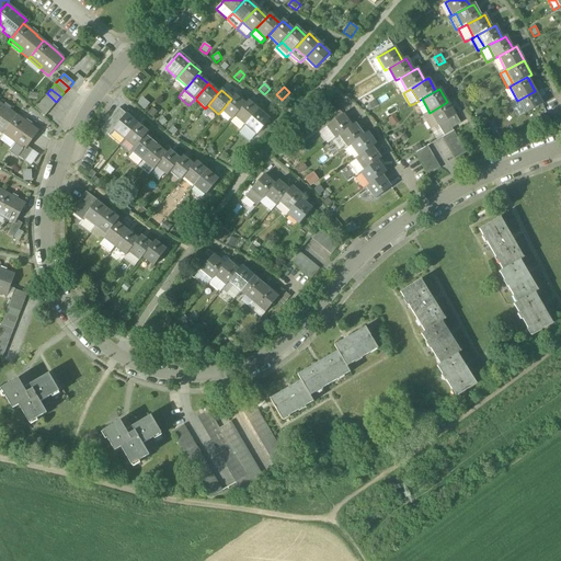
[(542,105),(535,91),(517,101),(524,115),(542,105)]
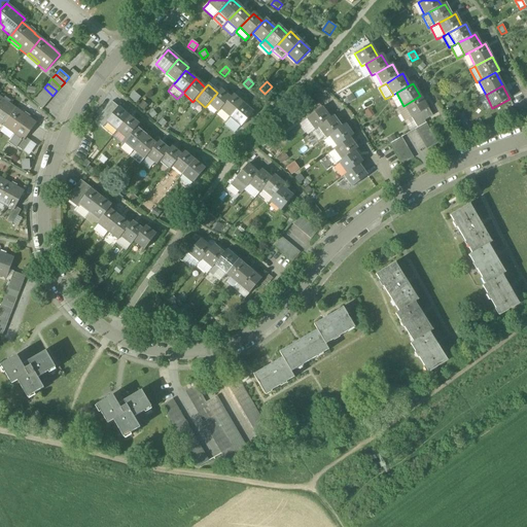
[(37,89),(28,86),(27,94),(35,95),(37,89)]
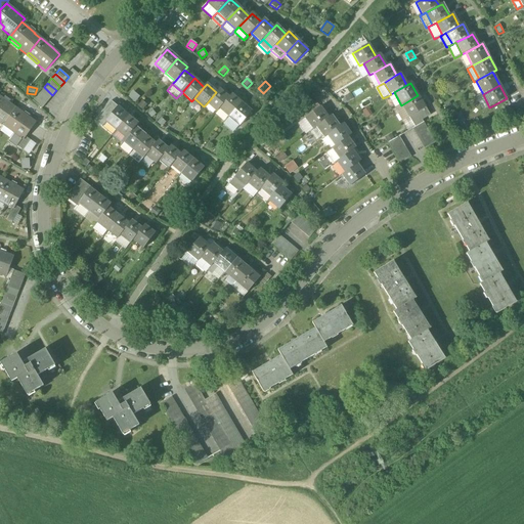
[(44,87),(40,92),(49,99),(52,95),(44,87)]
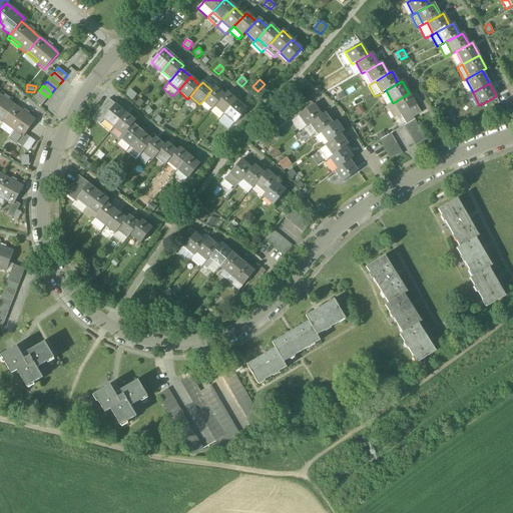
[(212,109),(214,106),(224,95),(214,87),(211,90),(202,101),(212,109)]
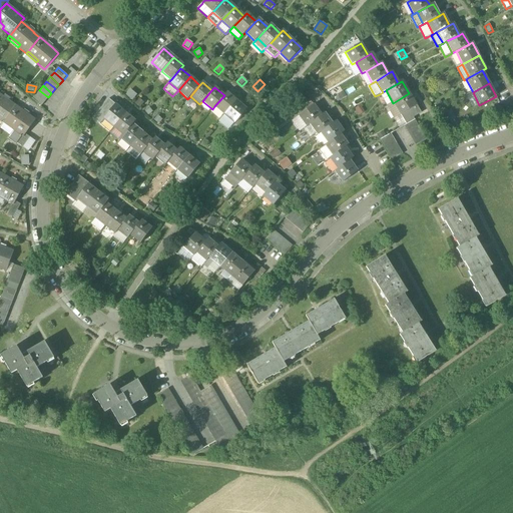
[(137,95),(130,89),(125,95),(132,101),(137,95)]
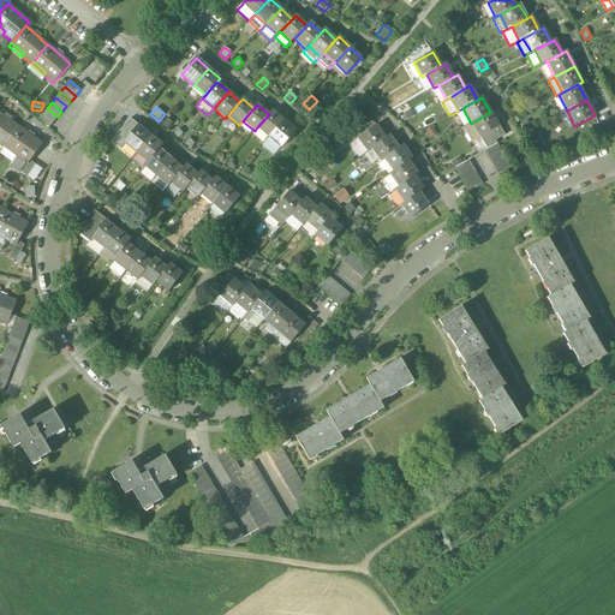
[(47,108),(42,113),(53,121),(58,117),(47,108)]
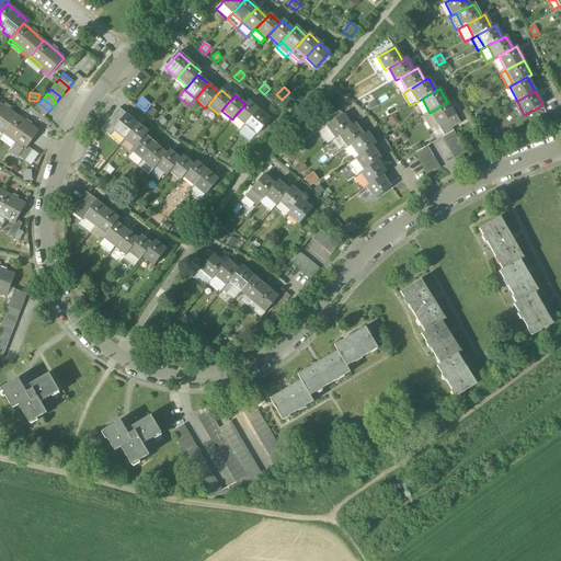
[(423,116),(430,113),(422,99),(419,101),(415,103),(423,116)]
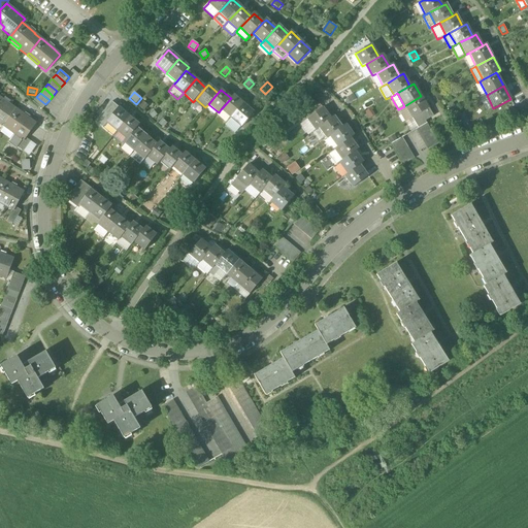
[(357,100),(353,94),(347,97),(351,103),(357,100)]
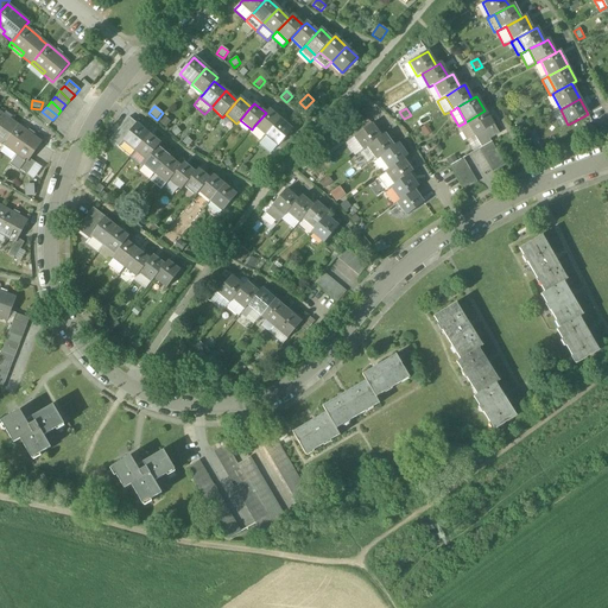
[(254,126),(266,135),(280,120),(268,109),(266,113),(254,126)]
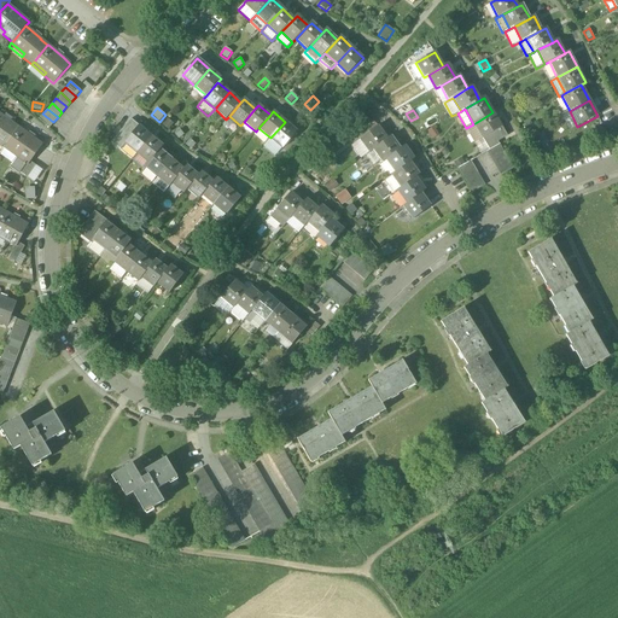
[(577,127),(570,111),(560,115),(569,130),(577,127)]
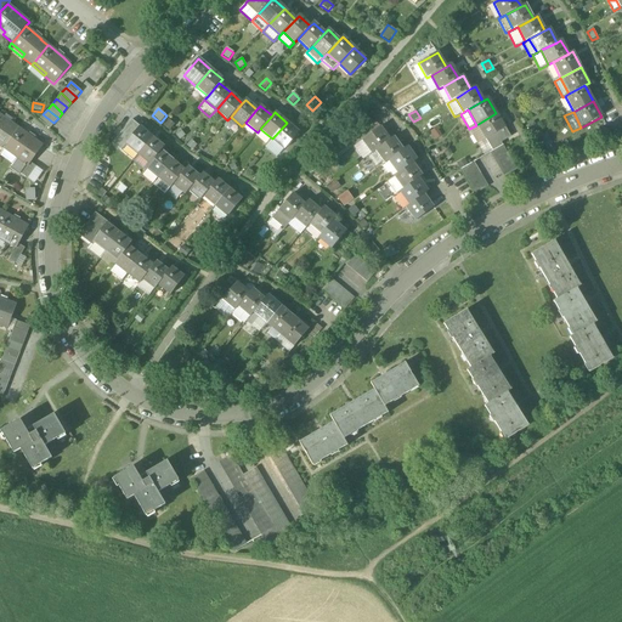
[(505,129),(496,113),(476,125),(486,140),(505,129)]
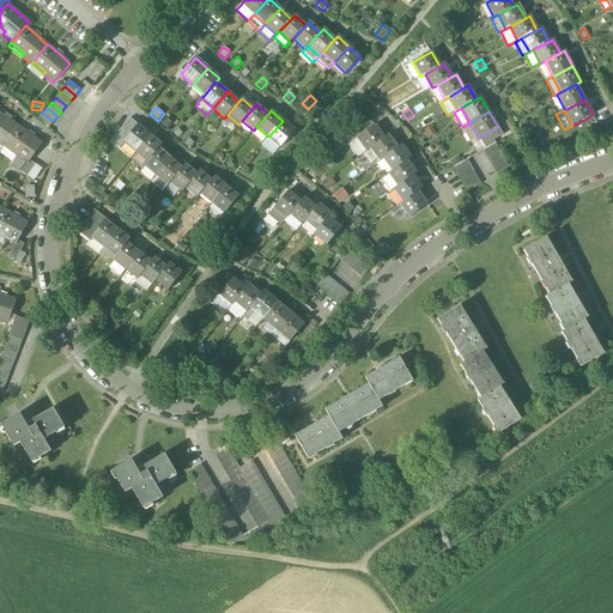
[(11,121),(0,113),(0,145),(4,147),(18,127),(11,121)]
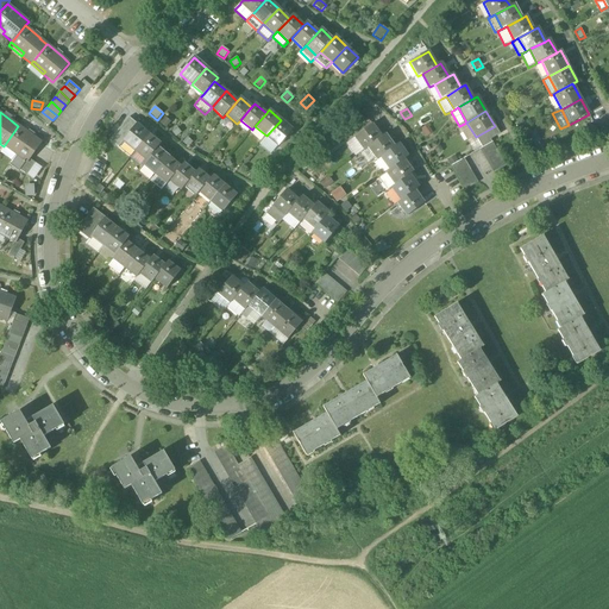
[(48,126),(52,120),(42,112),(37,118),(48,126)]
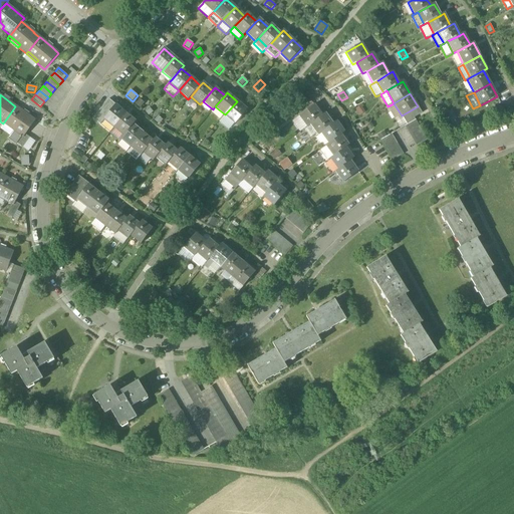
[(145,103),(140,98),(135,103),(141,108),(145,103)]
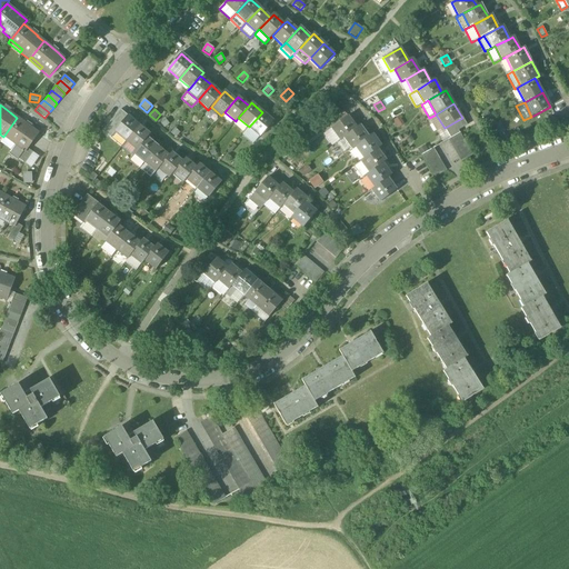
[(120,110),(115,117),(122,123),(128,116),(120,110)]
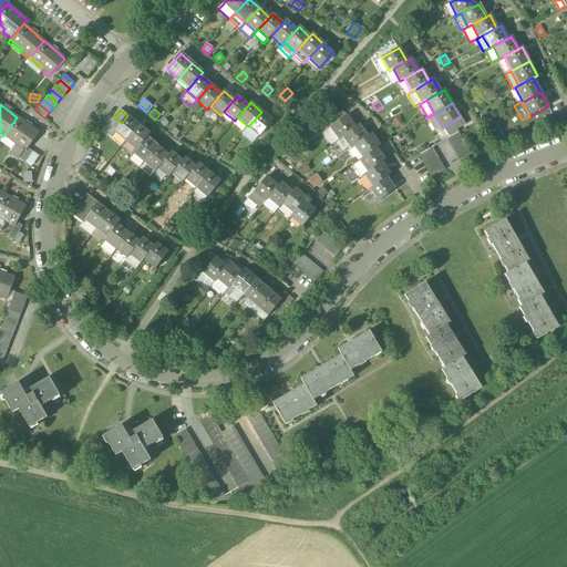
[(491,119),(486,111),(480,115),(483,122),(491,119)]
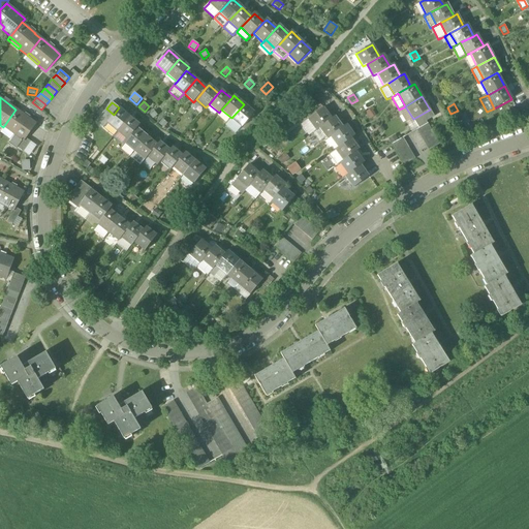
[(254,113),(244,104),(231,118),(242,127),(254,113)]
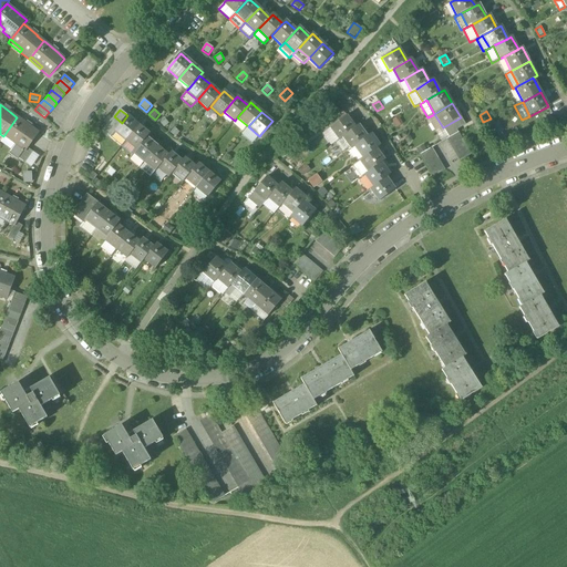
[(434,114),(428,117),(424,120),(429,125),(431,124),(441,143),(446,140),(449,138),(447,135),(443,127),(434,114)]
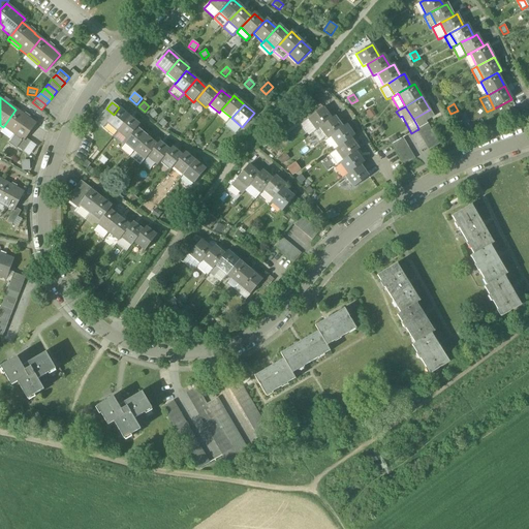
[(129,117),(119,107),(114,115),(106,123),(106,124),(117,132),(117,131),(129,117)]
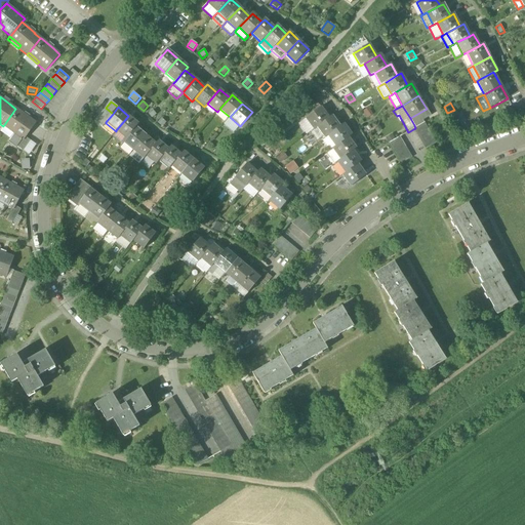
[(15,108),(15,109),(3,126),(4,127),(6,124),(16,132),(14,134),(22,139),(23,140),(26,137),(36,123),(29,118),(15,108)]
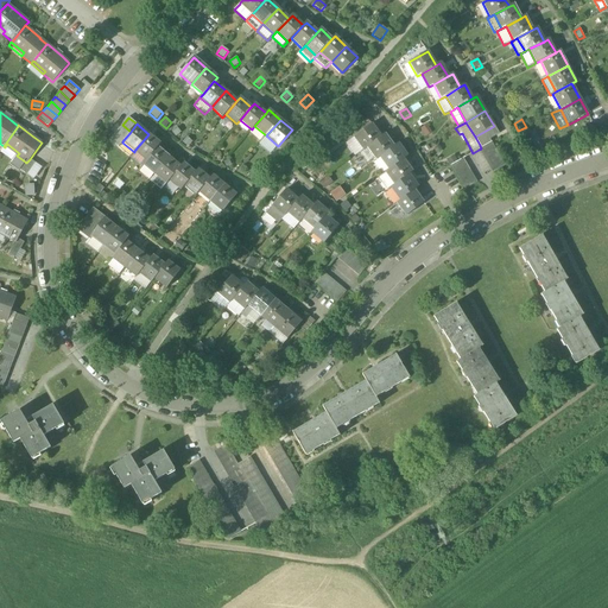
[(122,141),(131,132),(122,125),(109,140),(118,147),(122,143),(122,141)]
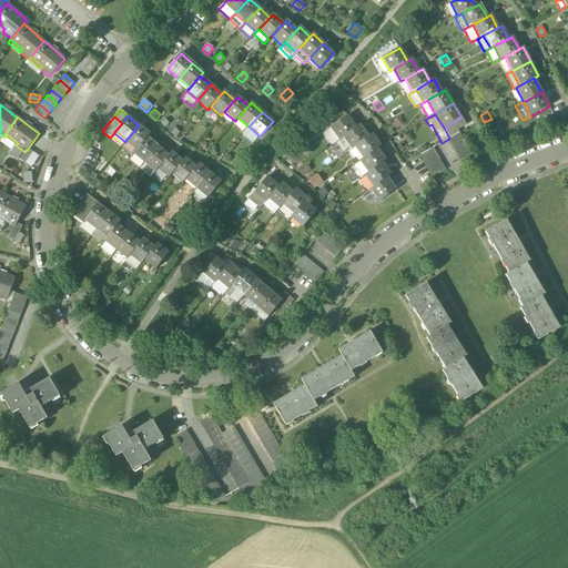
[(331,129),(340,141),(343,138),(356,129),(347,117),(331,129)]
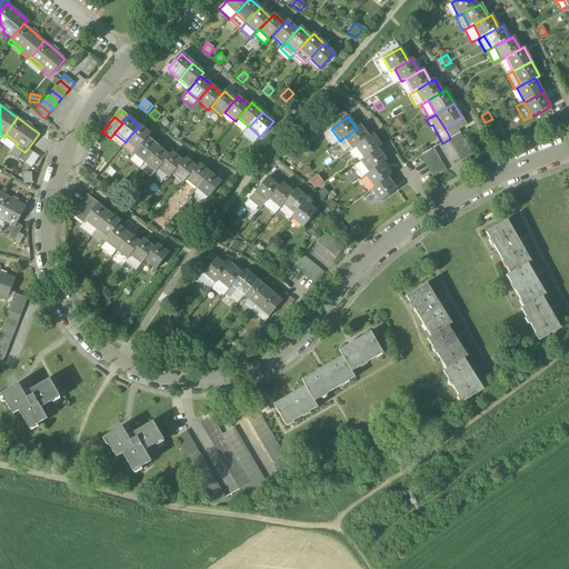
[(405,125),(399,117),(392,122),(398,129),(405,125)]
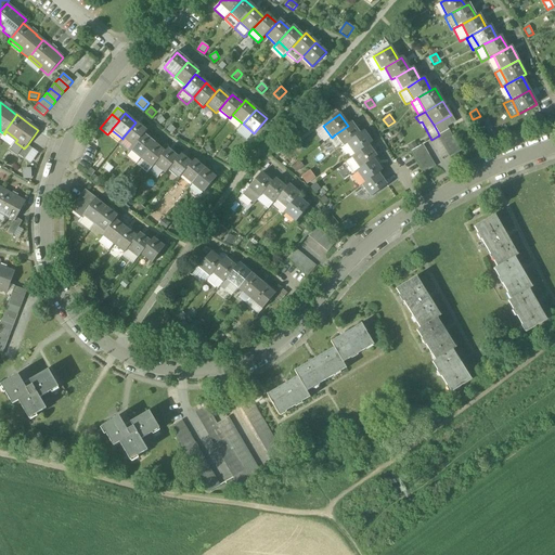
[(455,123),(451,115),(434,125),(438,132),(447,128),(455,123)]
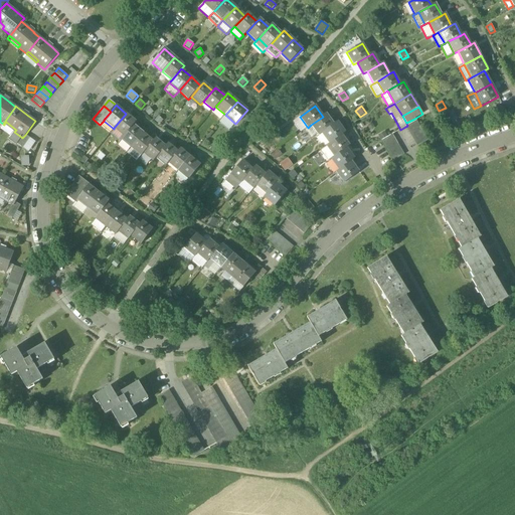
[(114,128),(124,137),(133,125),(136,122),(126,114),(114,128)]
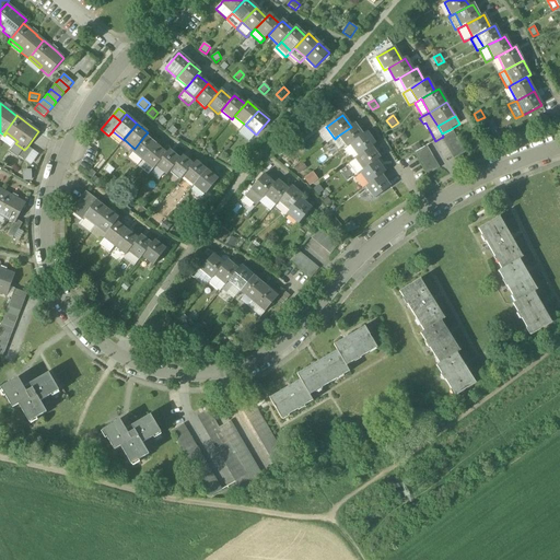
[(347,148),(350,144),(363,136),(354,124),(351,127),(338,136),(345,146),(347,148)]
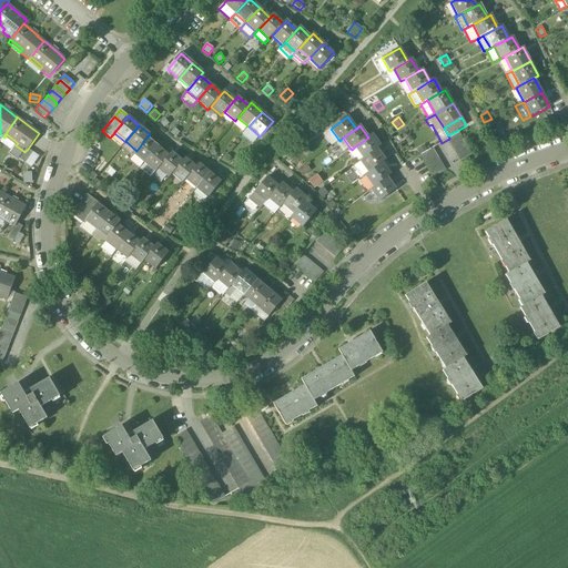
[(260,137),(249,127),(242,135),(253,144),(260,137)]
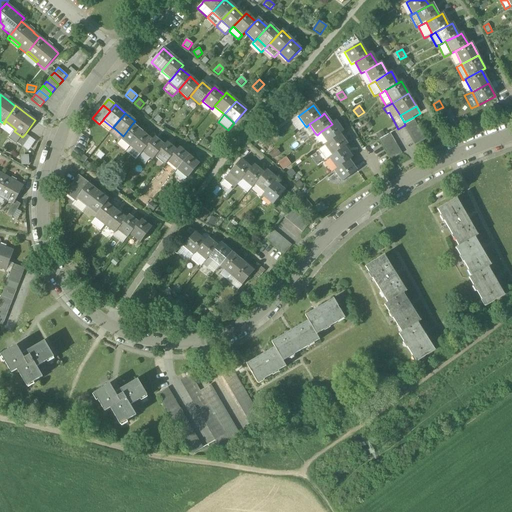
[(109,132),(113,128),(103,120),(99,124),(109,132)]
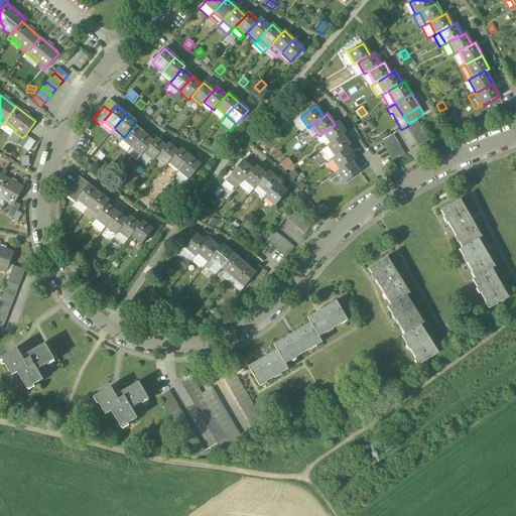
[(406,127),(410,132),(419,126),(416,121),(408,126),(406,127)]
